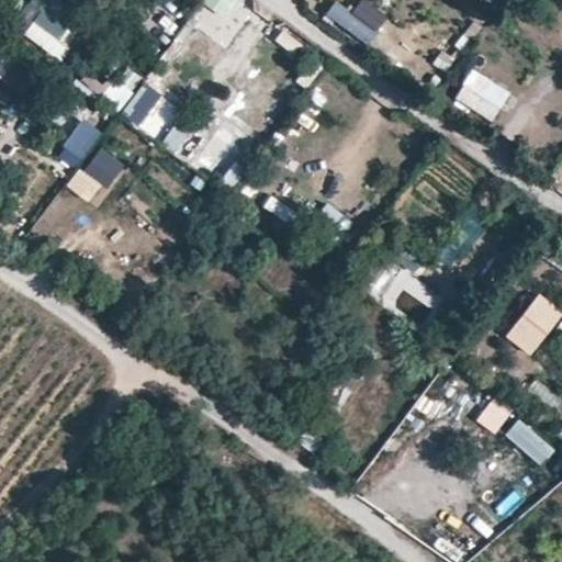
[(66,56),(85,19),(46,0),(31,0),(15,31),(66,56)]
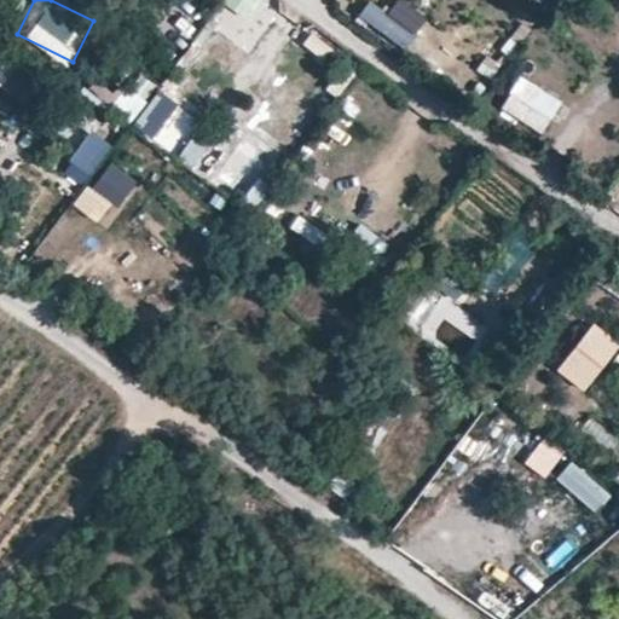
[(394,0),(389,11),(369,1),(358,23),(411,48),(428,13),(399,0),(394,0)]
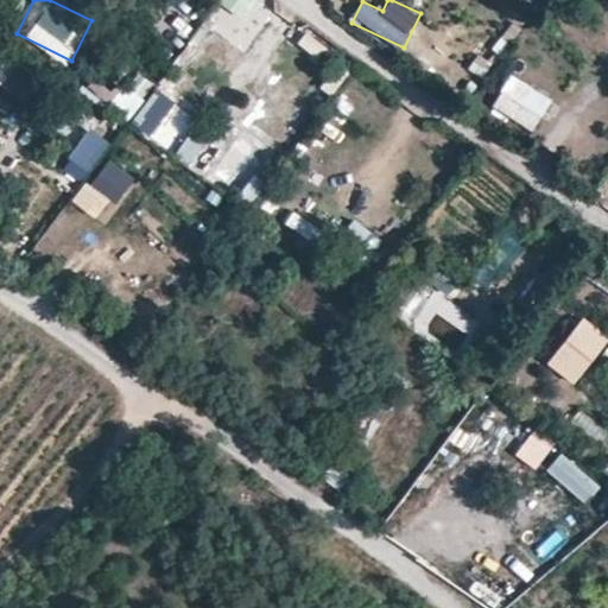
[(434,48),(422,63),(453,83),(463,69),(434,48)]
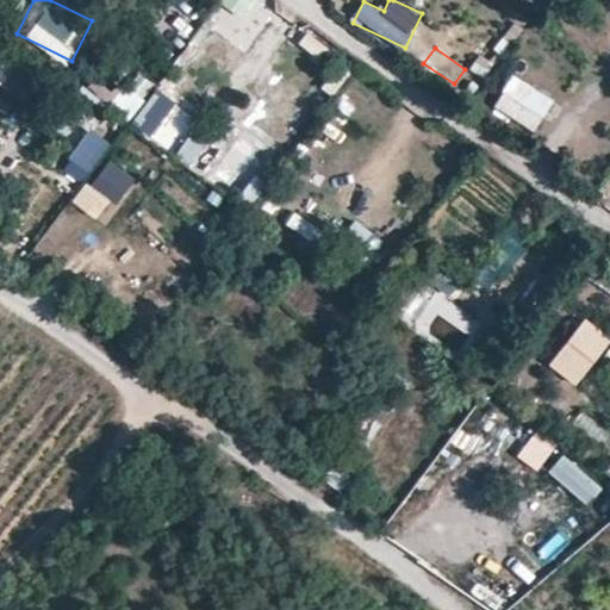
[(493,107),(534,135),(555,103),(516,75),(493,107)]
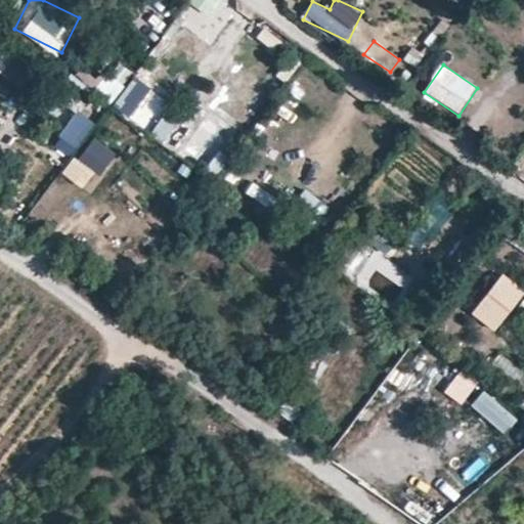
[(140,68),(127,87),(103,71),(90,89),(142,125),(169,88),(140,68)]
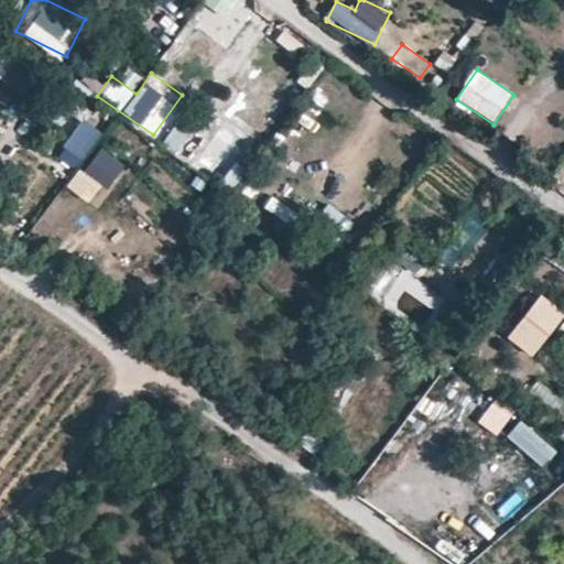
[(217,173),(231,149),(182,119),(166,144),(217,173)]
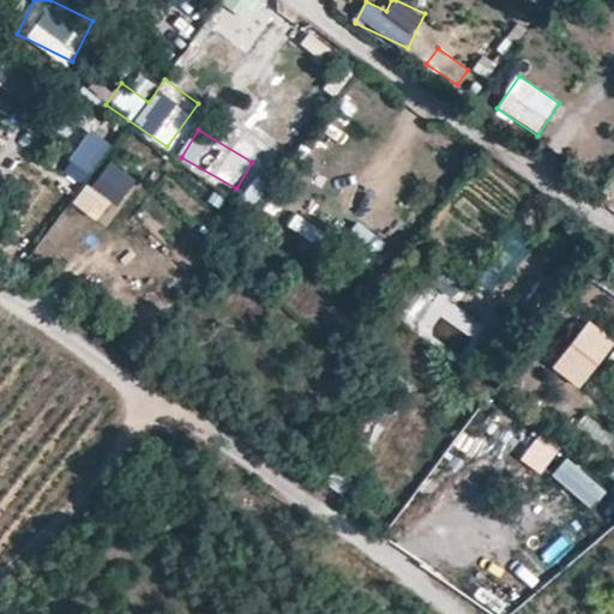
[(354,223),(343,242),(389,266),(399,247),(354,223)]
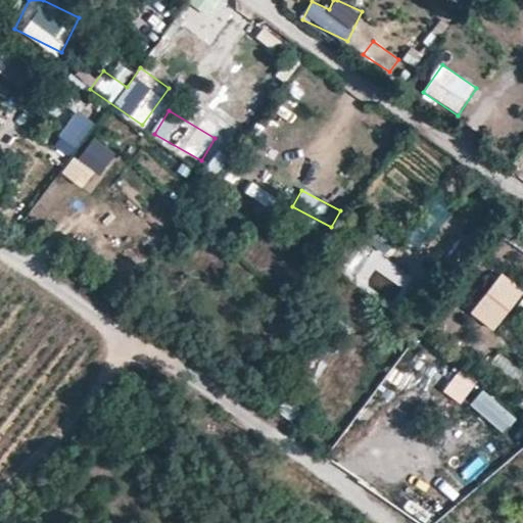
[(362,284),(378,269),(395,286),(413,268),(378,232),(344,266),(362,284)]
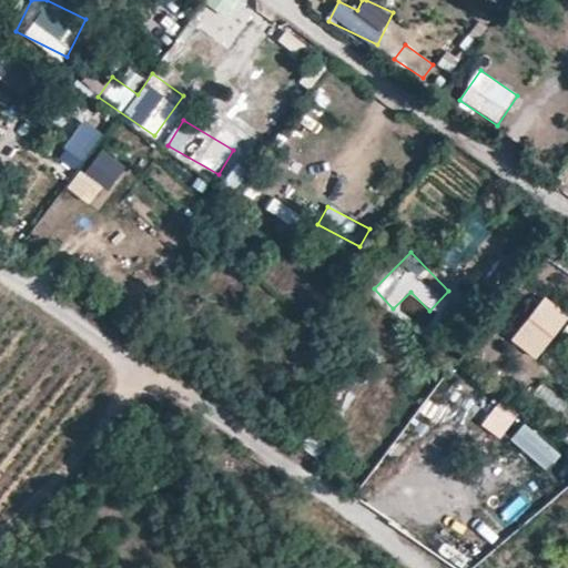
[(513,344),(540,362),(567,317),(567,311),(544,295),(513,344)]
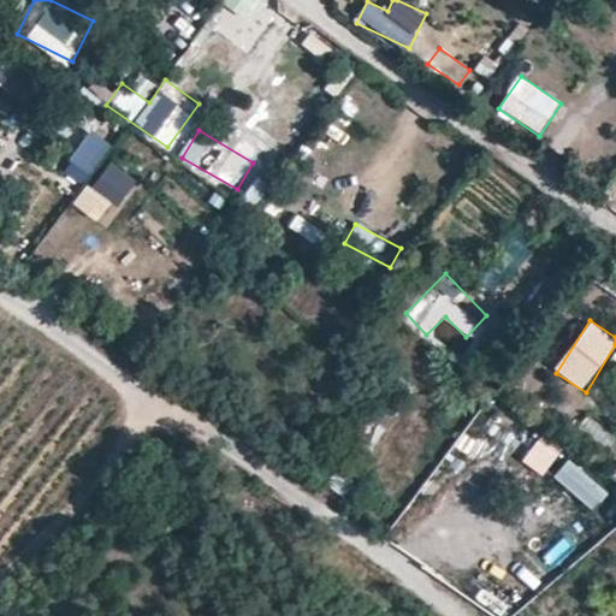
[(587,415),(576,430),(605,452),(615,438),(587,415)]
